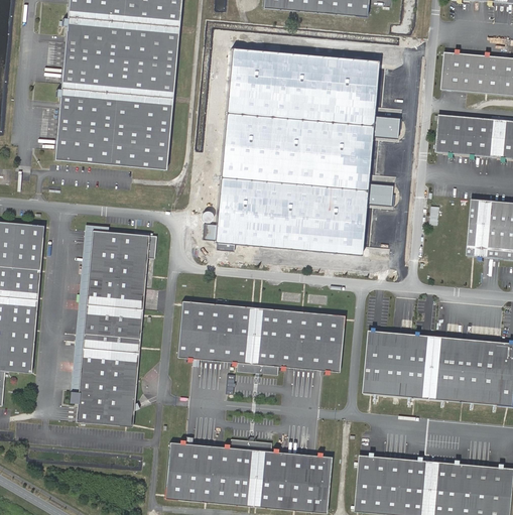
[(176,57),(180,0),(68,0),(67,20),(61,20),(61,27),(66,27),(63,47),(176,57)]
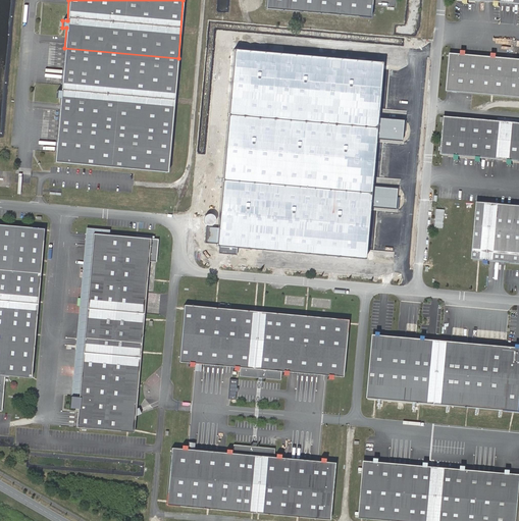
[(269,0),(269,10),(375,19),(376,0),(269,0)]
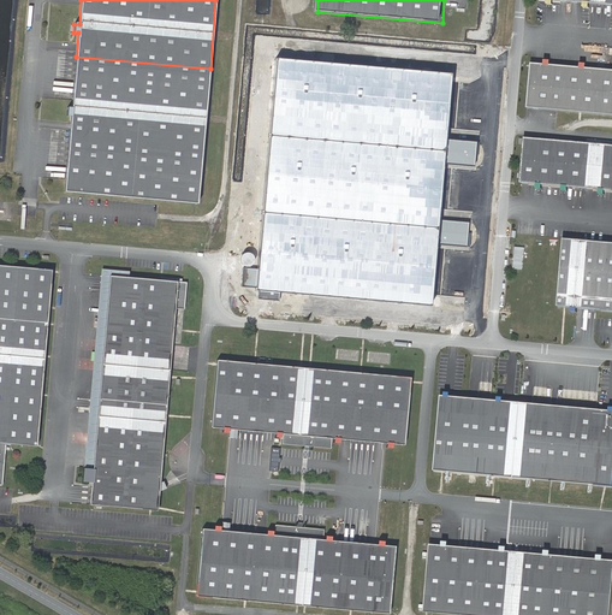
[(197,205),(211,69),(76,57),(71,110),(66,108),(65,117),(70,118),(64,193),(197,205)]
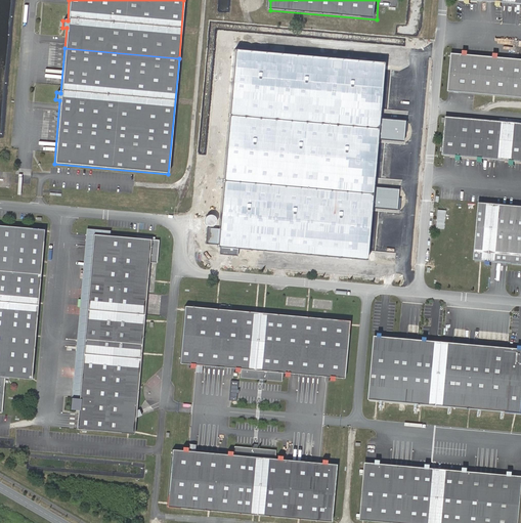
[(387,64),(239,52),(222,245),(367,257),(372,208),(400,210),(402,189),(376,186),(379,141),(406,143),(408,122),(383,119),(387,64)]
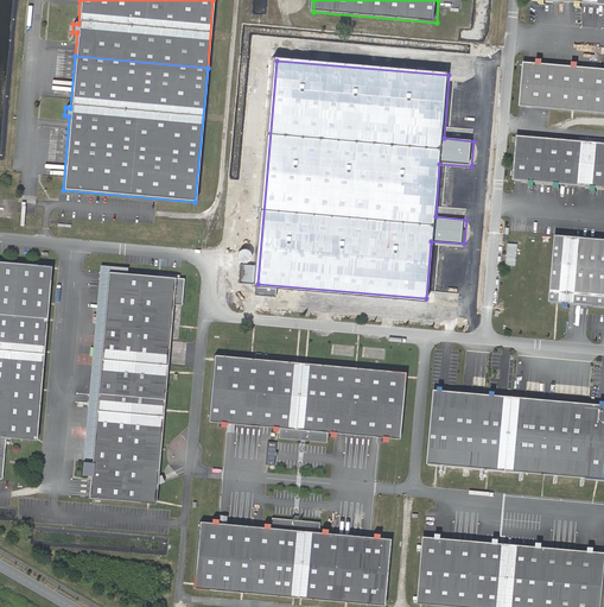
[(603,68),(531,62),(527,107),(603,113),(603,68)]
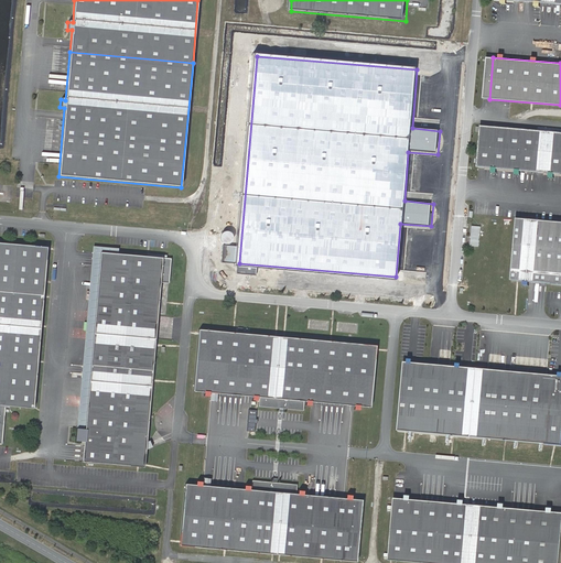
[(560,131),(487,126),(484,166),(560,173),(560,131)]
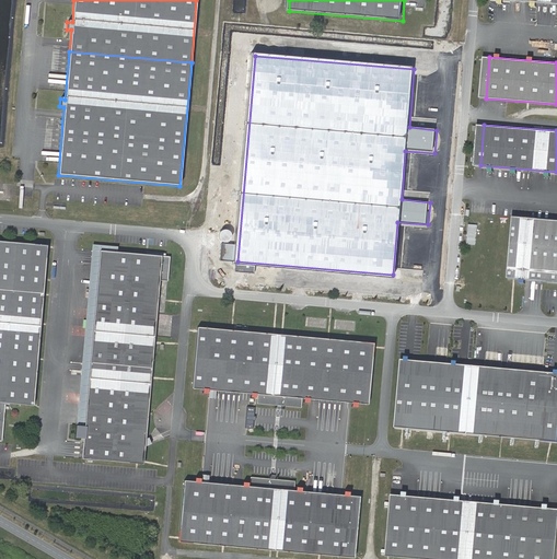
[(556,220),(520,217),(514,278),(556,281),(556,220)]
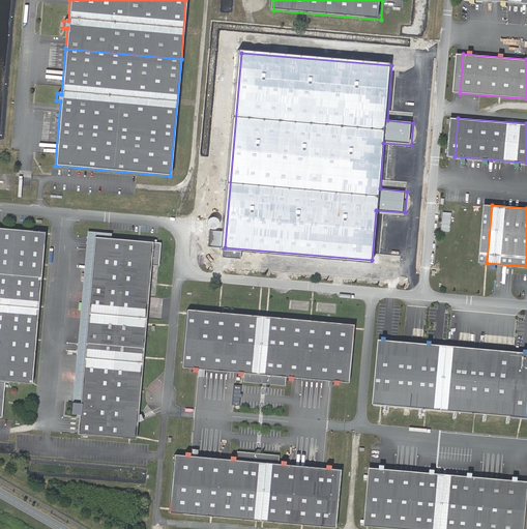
[(35,383),(49,232),(0,227),(0,416),(5,417),(8,381),(35,383)]
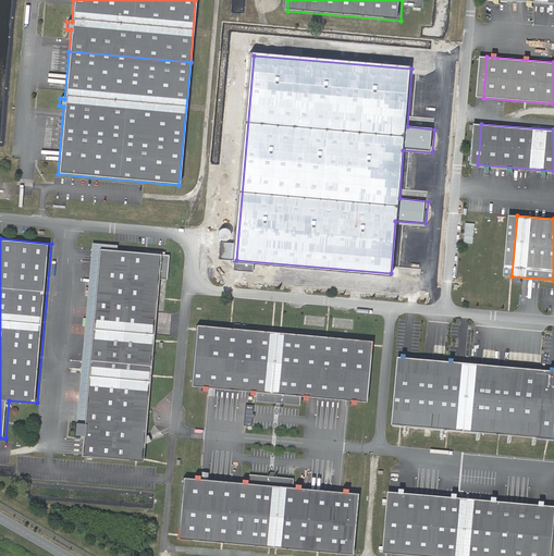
[(161,252),(100,247),(83,454),(144,459),(159,276),(161,252)]
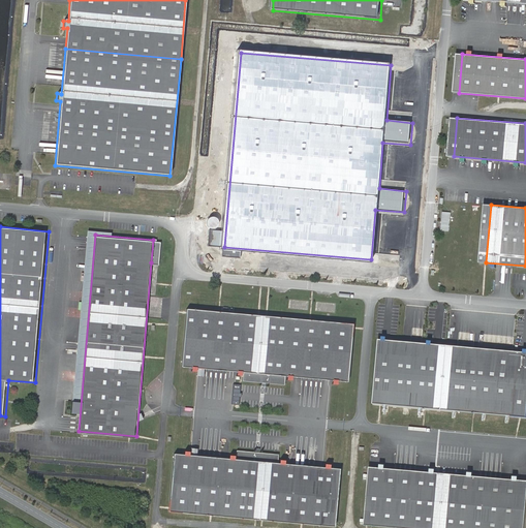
[(159,264),(161,240),(153,240),(151,262),(159,264)]
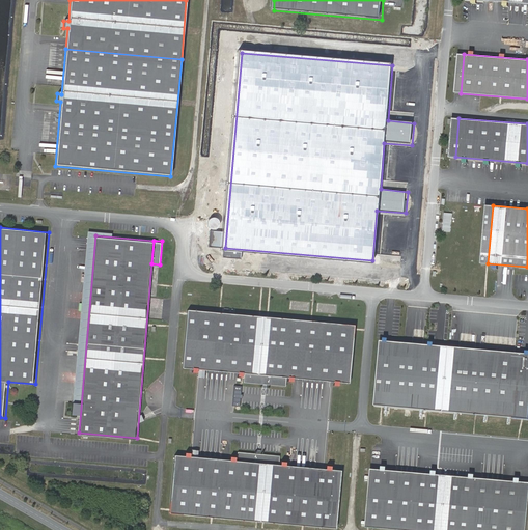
[(356,326),(189,310),(184,367),(185,368),(194,368),(193,372),(198,372),(199,369),(239,373),(239,377),(244,377),(245,373),(247,373),(246,383),(266,385),(266,388),(269,388),(269,385),(288,387),(288,382),(289,381),(295,382),(295,378),(335,382),(335,385),(340,385),(340,383),(352,383),(356,326)]
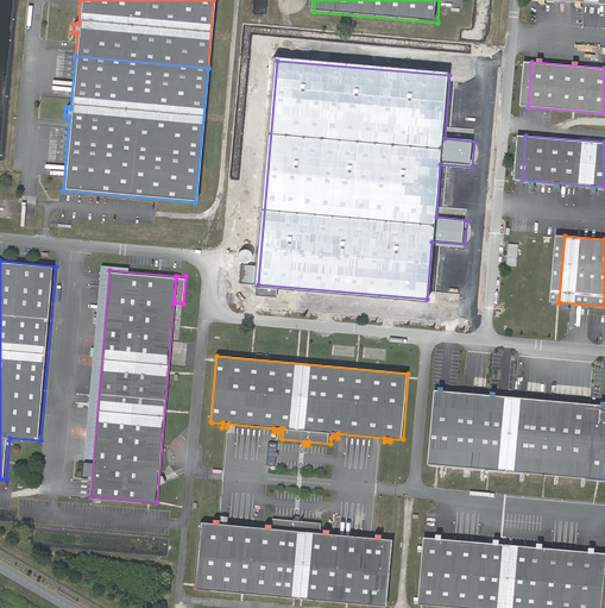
[(466,403),(467,395),(438,393),(438,400),(466,403)]
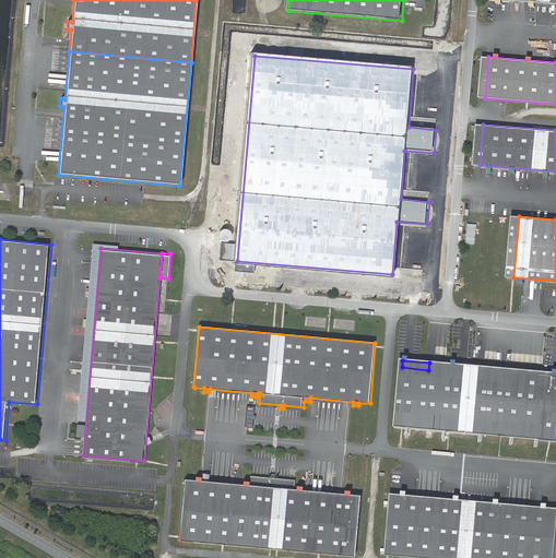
[(551,443),(555,393),(555,381),(506,377),(456,372),(456,366),(429,363),(428,370),(402,367),(395,428),(551,443)]
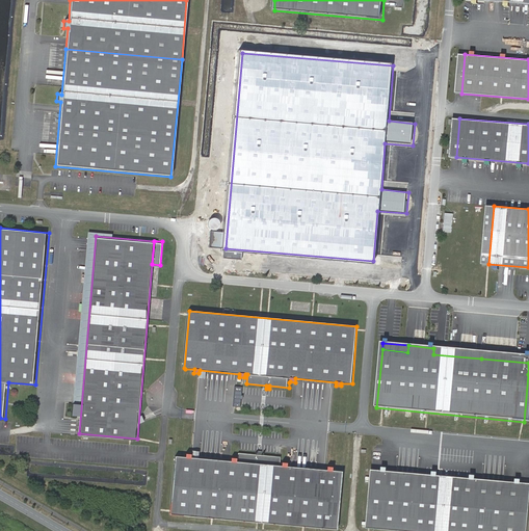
[(481,359),(481,352),(433,348),(433,354),(481,359)]
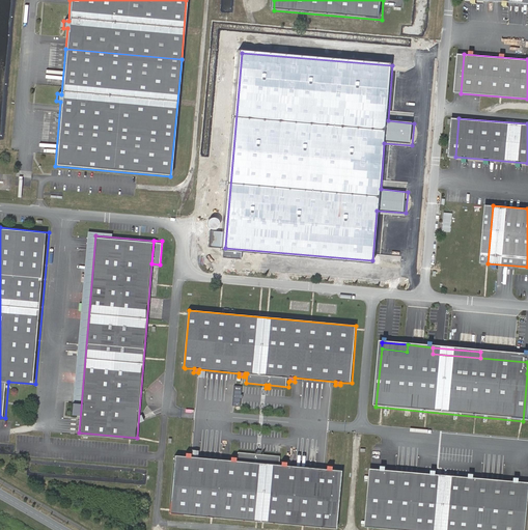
[(527,356),(480,352),(480,358),(527,362),(527,356)]
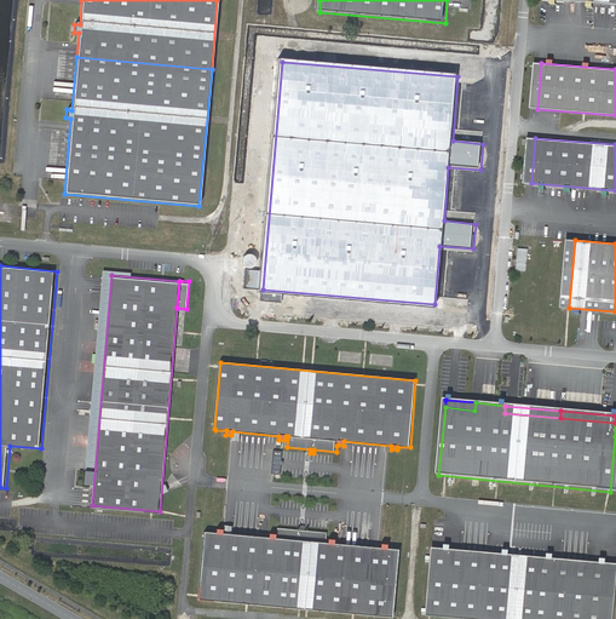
[(266,482),(277,482),(278,471),(268,471),(266,482)]
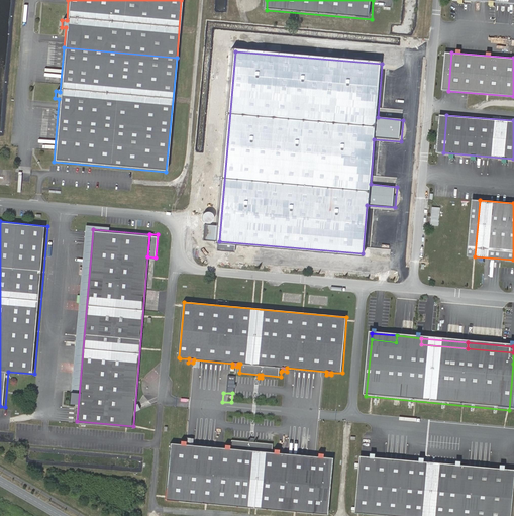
[(181,444),(173,443),(171,443),(167,500),(319,515),(329,515),(334,458),(324,457),(322,456),(317,455),(317,458),(278,455),(279,452),(273,451),(274,445),(255,443),(252,439),(252,442),(233,440),(232,449),(230,448),(230,445),(225,445),(225,448),(186,445),(186,441),(181,441),(181,444)]
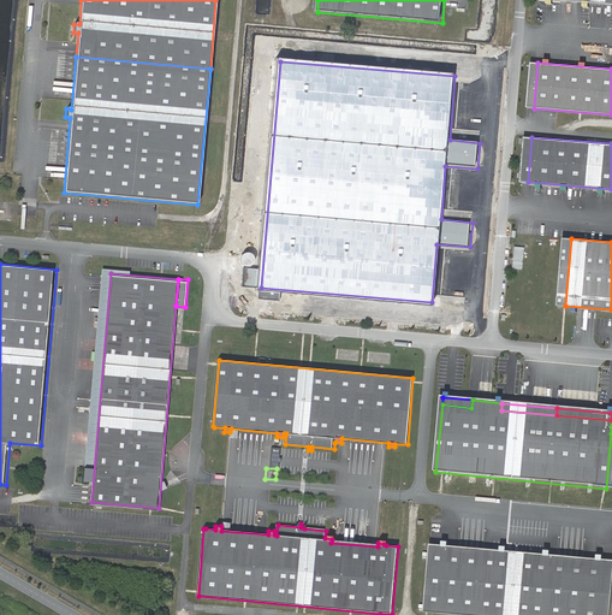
[(610,614),(611,603),(611,560),(432,543),(425,610),(473,614),(610,614)]
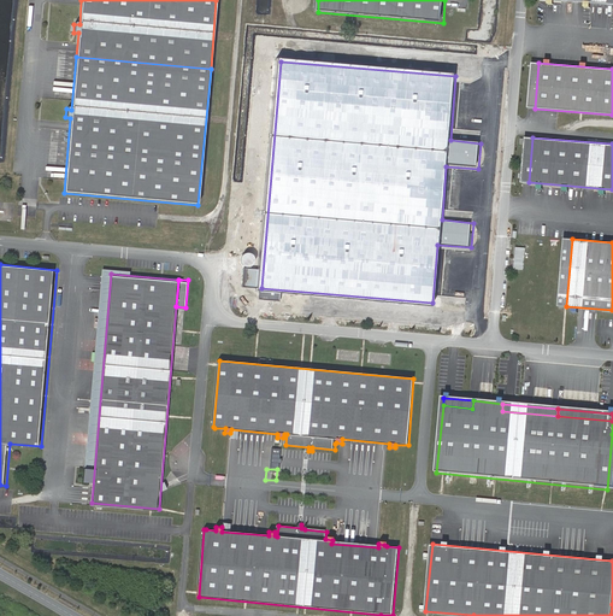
All buildings are outlined.
